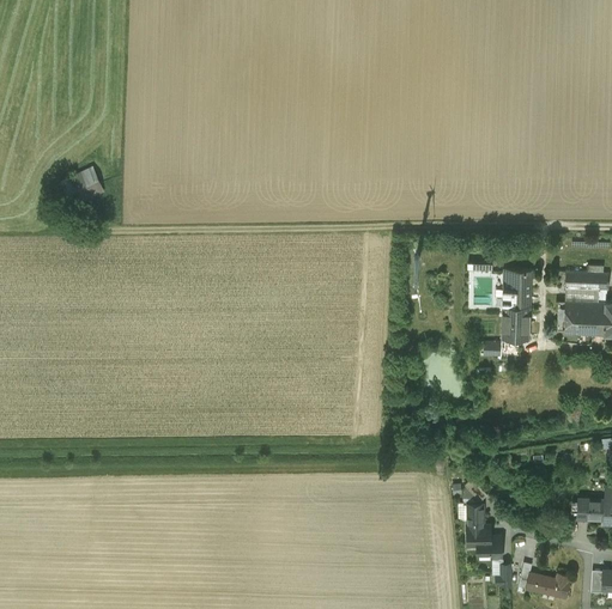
[(85,202),(105,193),(95,168),(73,178),(85,202)]
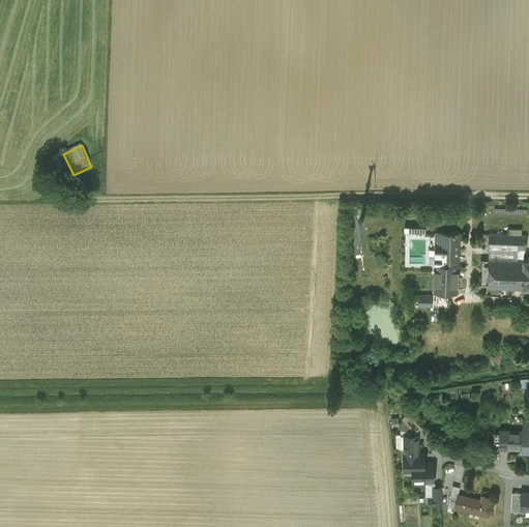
[(405,228),(405,236),(425,236),(425,229),(405,228)]
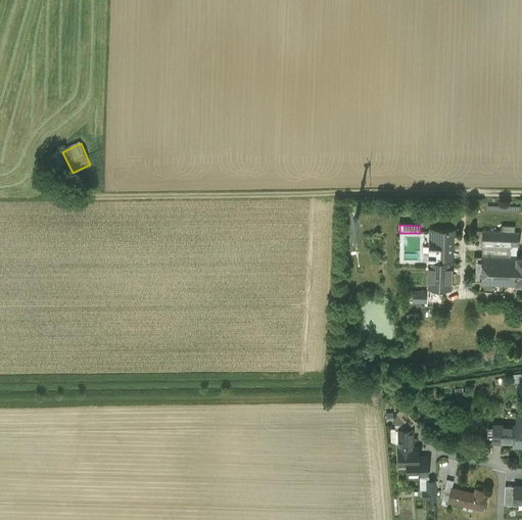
[(452,234),(429,233),(427,292),(442,292),(449,292),(452,234)]
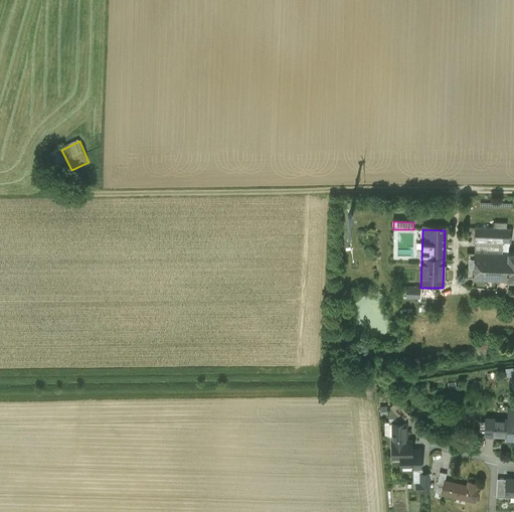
[(511,231),(475,230),(473,281),(506,282),(507,254),(508,254),(509,245),(510,245),(511,231)]
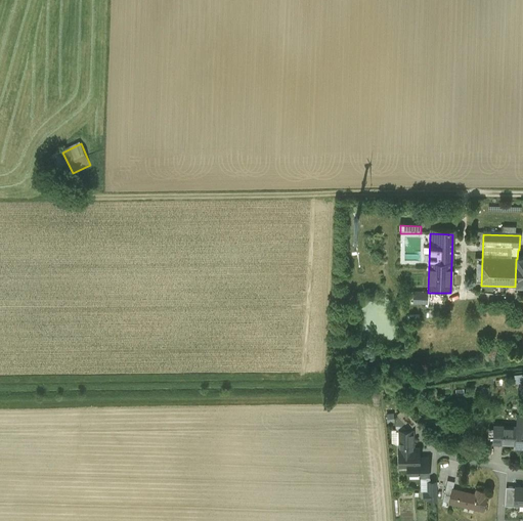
[(443,293),(428,293),(428,307),(443,307),(443,293)]
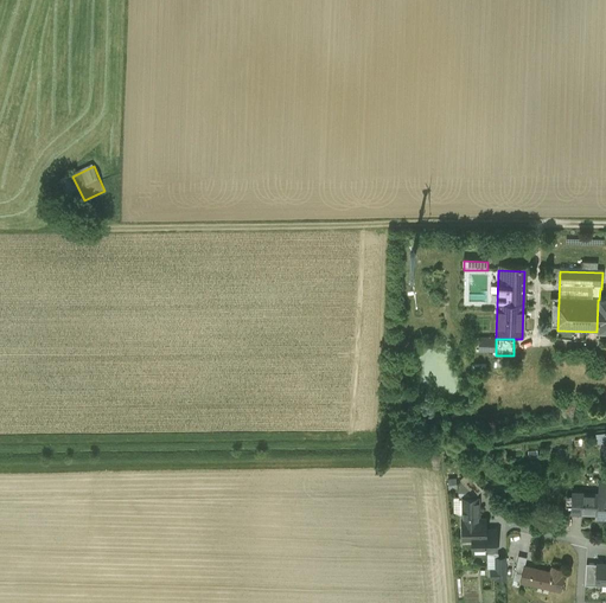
[(493,344),(479,344),(479,354),(492,354),(493,344)]
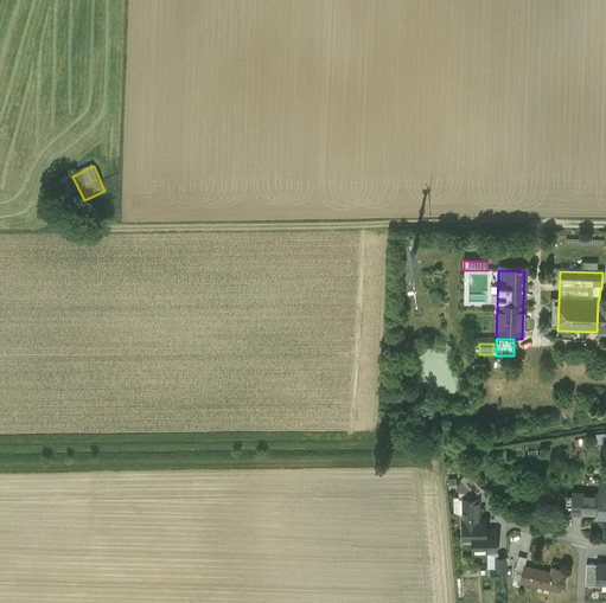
[(482,492),(466,475),(459,482),(474,499),(482,492)]
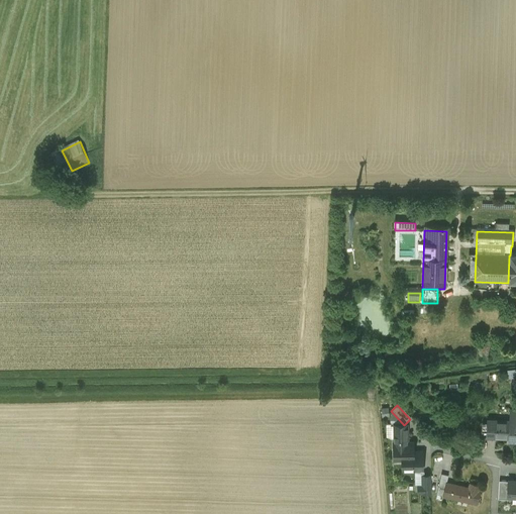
[(509,424),(487,423),(486,439),(508,440),(509,424)]
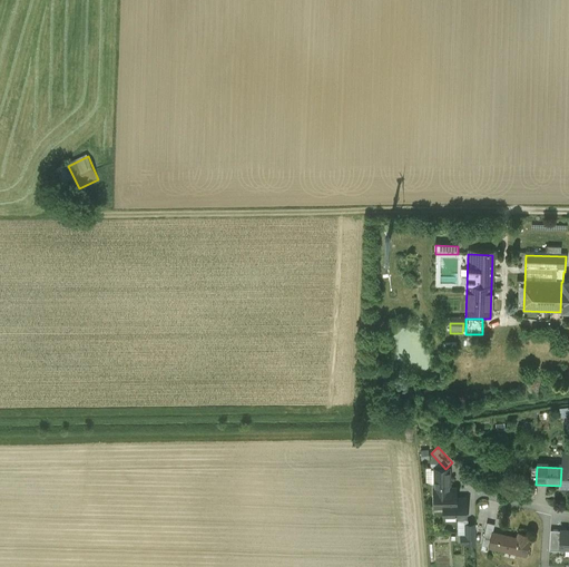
[(448,471),(433,472),(434,491),(448,490),(448,471)]
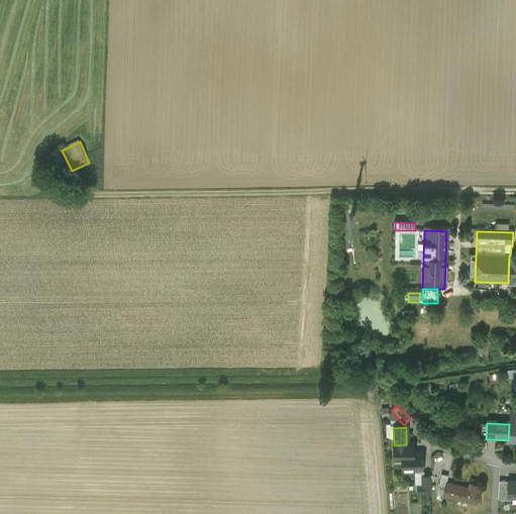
[(421,454),(412,454),(411,444),(406,444),(394,445),(393,445),(394,461),(402,461),(402,474),(413,473),(413,472),(421,471),(421,454)]
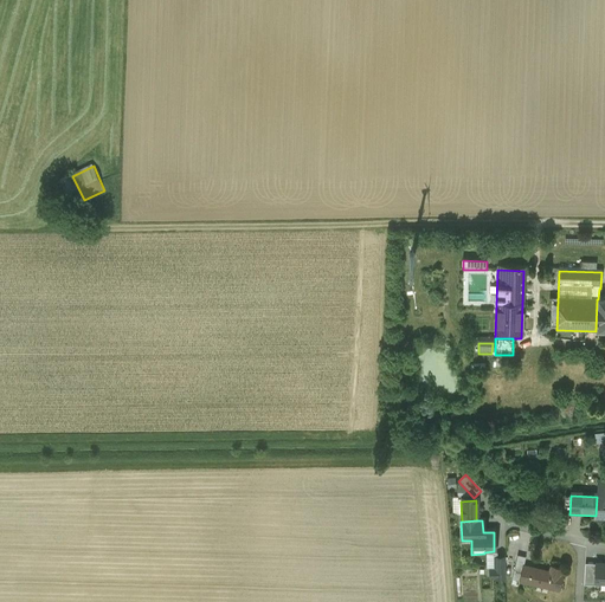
[(525,560),(516,557),(510,581),(519,583),(522,568),(522,569),(525,560)]
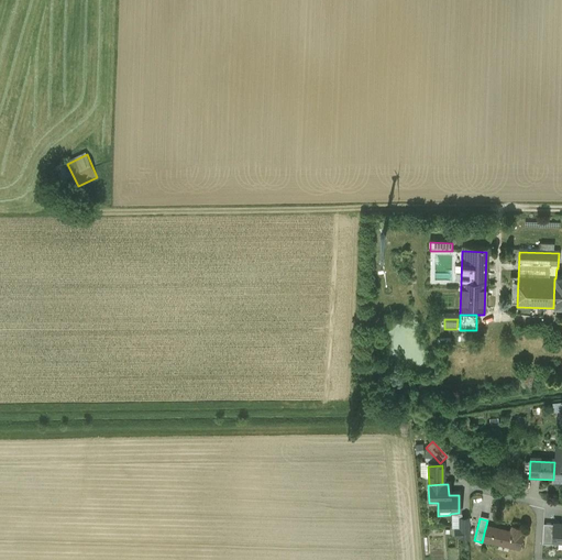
[(469,539),(467,520),(459,522),(459,533),(455,533),(455,539),(469,539)]
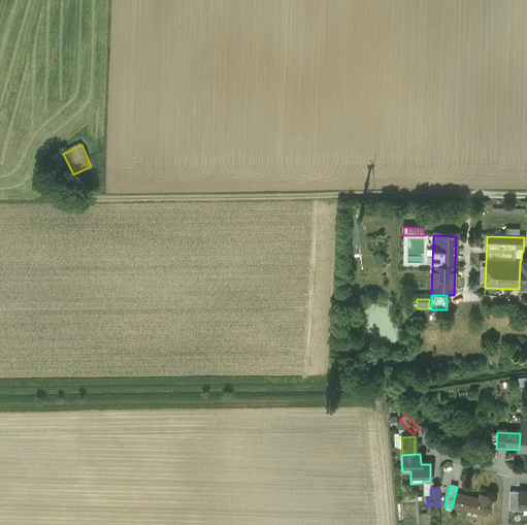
[(526,492),(518,492),(517,511),(526,511),(526,492)]
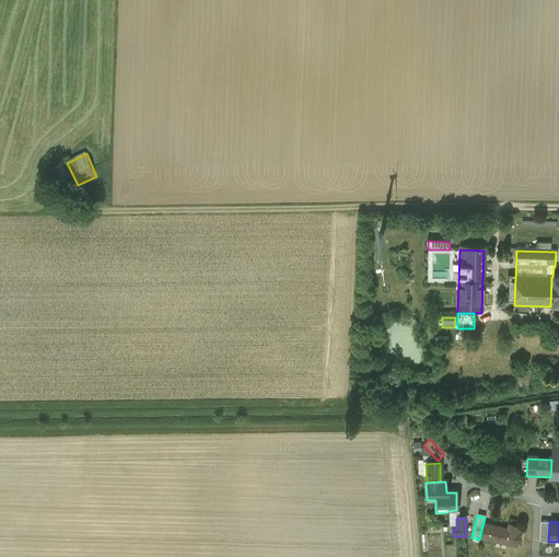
[(482,526),(482,525),(479,540),(515,547),(519,534),(516,534),(519,528),(508,525),(507,532),(482,526)]
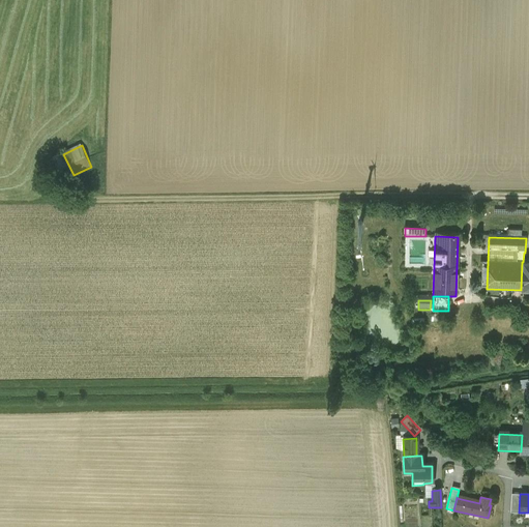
All buildings are outlined.
